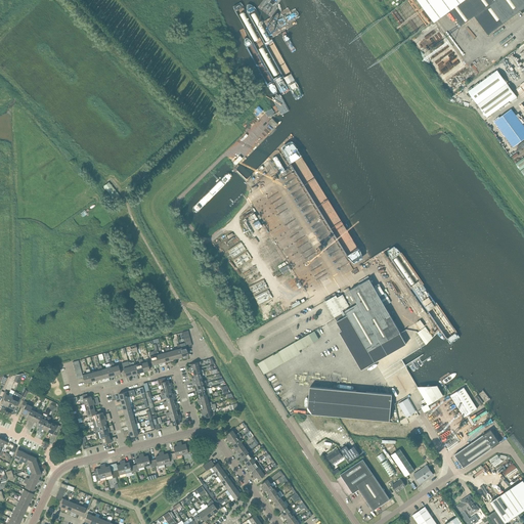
[(523,0),(418,0),(434,22),(450,10),(462,26),(474,16),(488,35),(520,11),(522,13),(523,11),(523,0)]
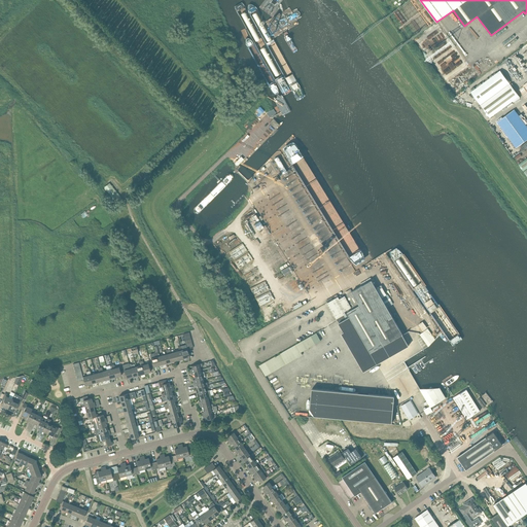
[(470,92),(489,118),(519,97),(500,70),(470,92)]
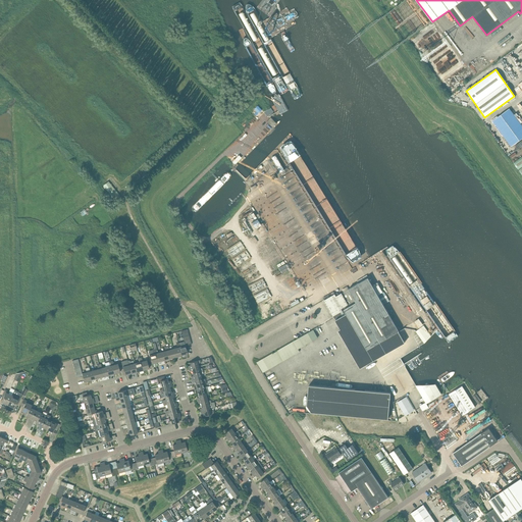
[(521,125),(510,109),(492,121),(511,146),(521,138),(521,125)]
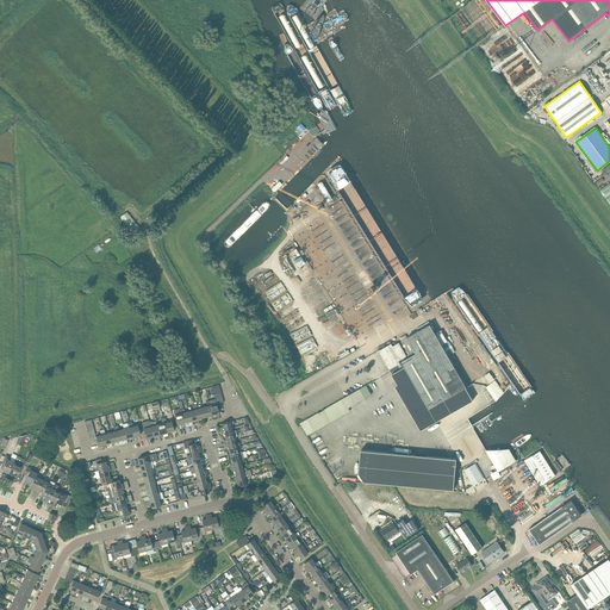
[(330,153),(324,147),(299,173),(305,179),(330,153)]
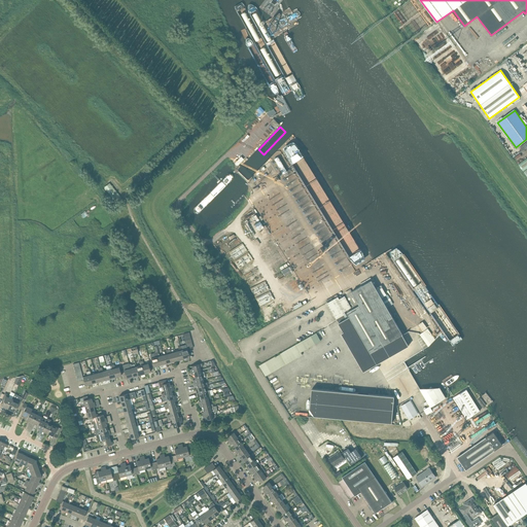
[(109,183),(105,187),(116,202),(120,198),(109,183)]
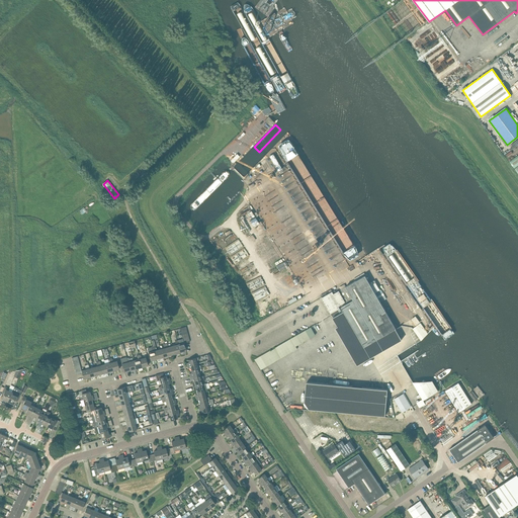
[(340,290),(347,304),(341,308),(344,312),(332,318),(337,326),(335,328),(357,365),(402,340),(365,276),(340,290)]
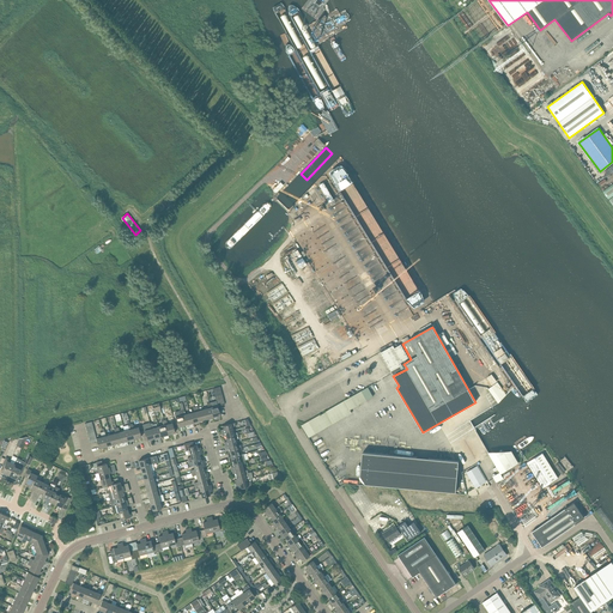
[(393,346),(381,353),(389,369),(408,358),(401,345),(394,349),(393,346)]
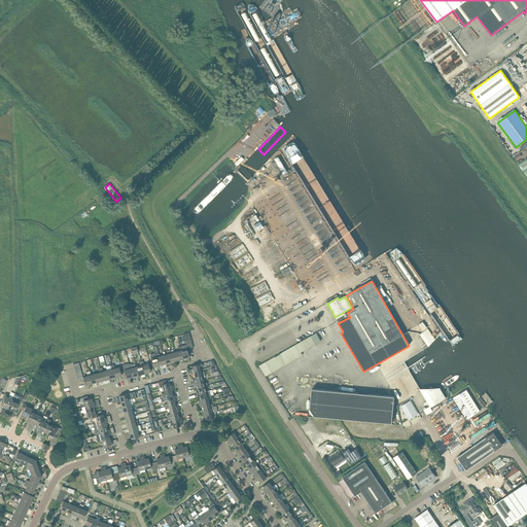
[(182,346),(180,347),(183,359),(189,357),(187,350),(187,349),(183,350),(182,346)]
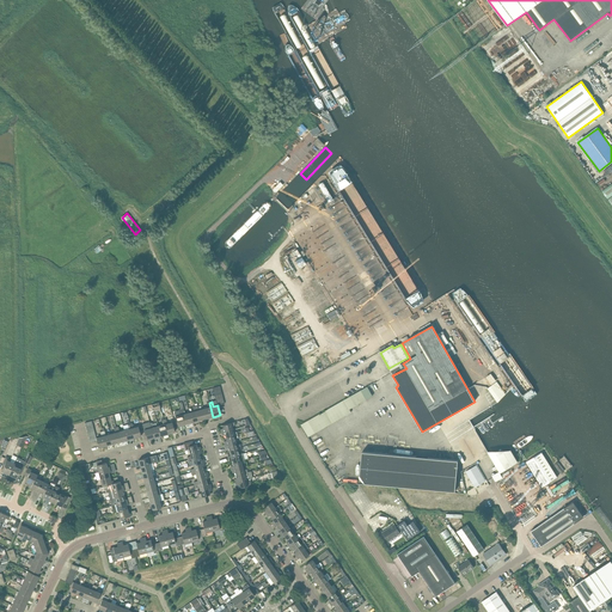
[(208,408),(203,409),(206,418),(213,417),(209,403),(207,403),(208,408)]
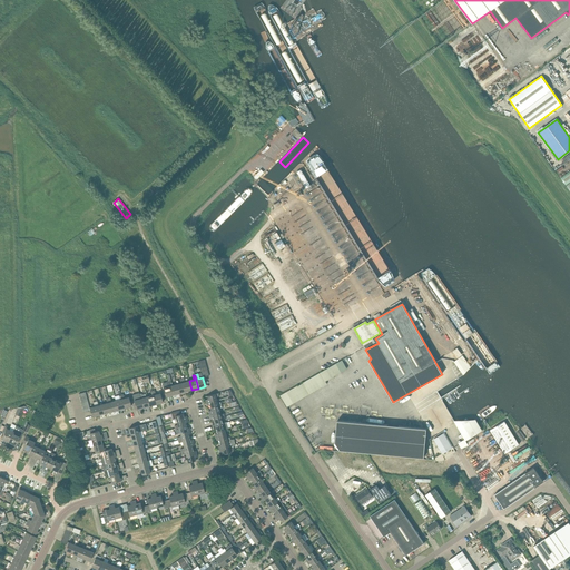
[(182,379),(185,392),(192,390),(189,381),(185,382),(184,376),(182,376),(182,379)]
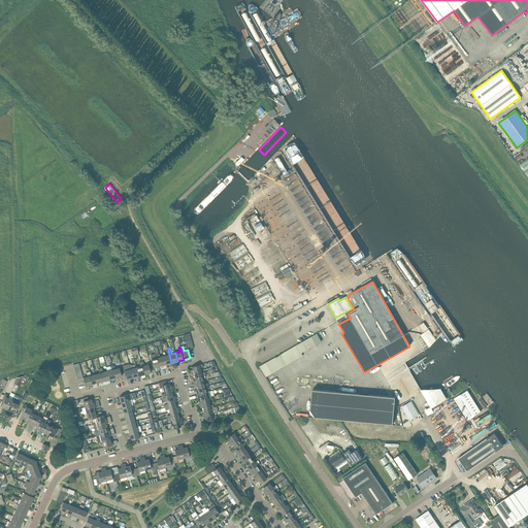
[(167,355),(163,356),(165,364),(171,363),(168,351),(166,351),(167,355)]
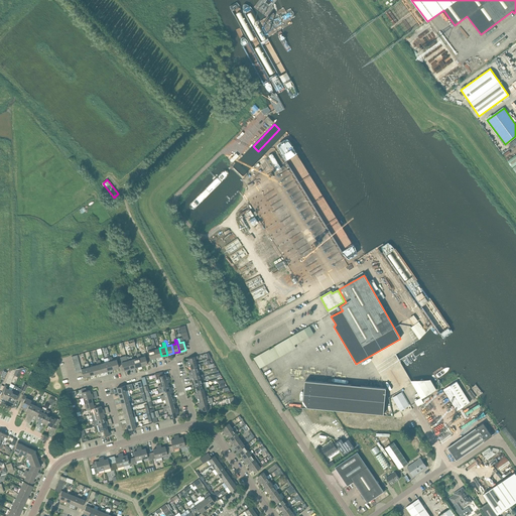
[(154,345),(152,346),(156,358),(161,356),(159,348),(155,349),(154,345)]
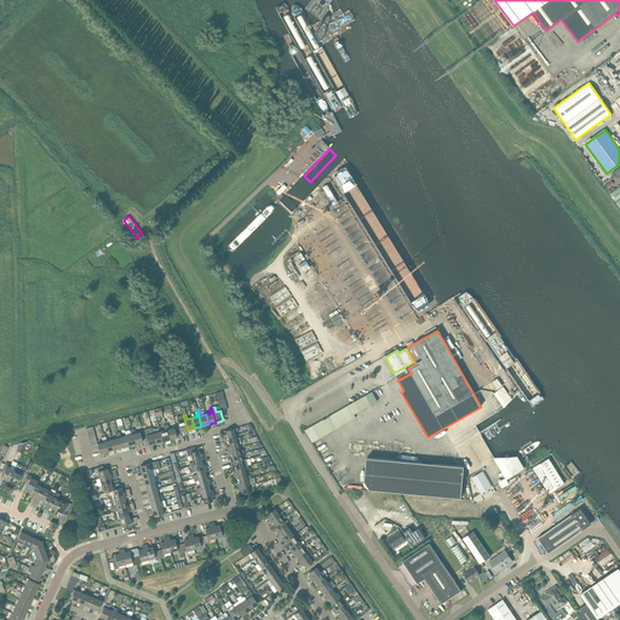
[(188,430),(183,415),(182,415),(183,420),(177,423),(181,432),(188,430)]
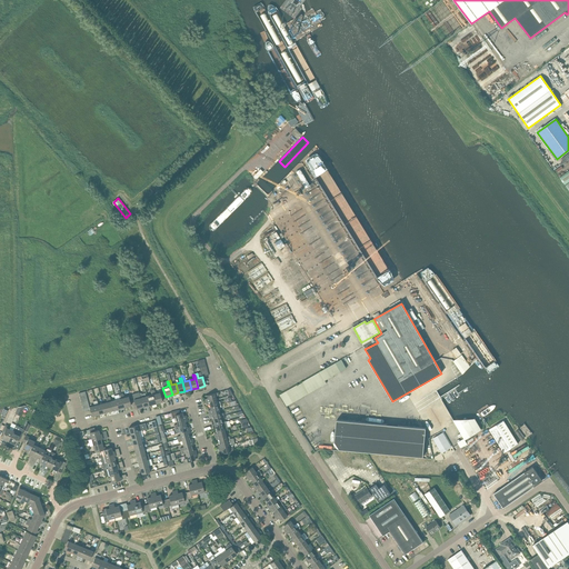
[(155,389),(152,390),(156,403),(162,402),(160,392),(156,393),(155,389)]
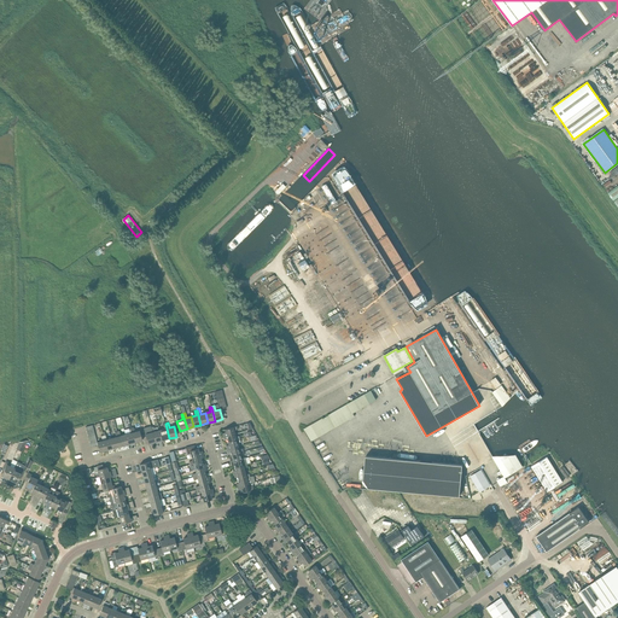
[(151,425),(151,426),(151,427),(155,442),(162,441),(159,431),(155,432),(153,424),(151,425)]
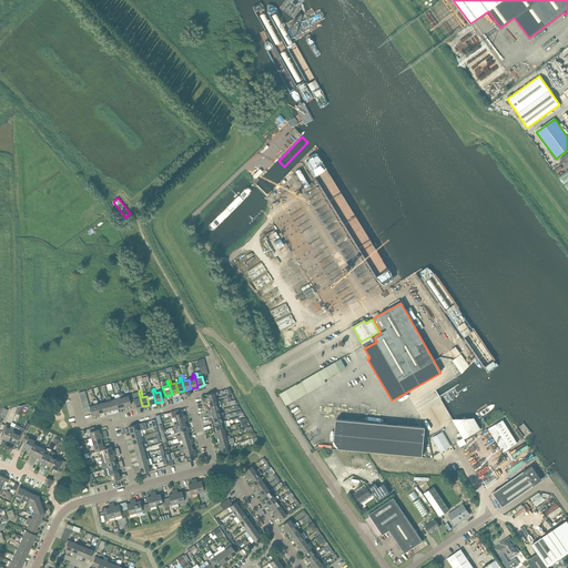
[(151,395),(146,396),(149,405),(155,403),(152,389),(150,389),(151,395)]
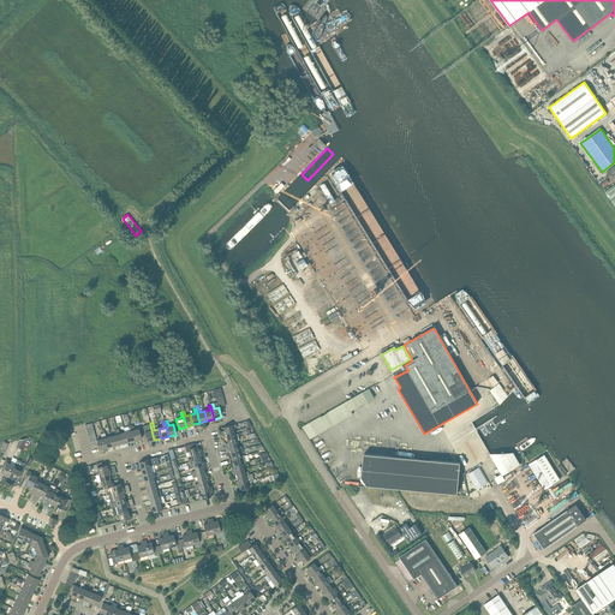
[(130,431),(125,433),(127,442),(135,441),(131,425),(130,427),(130,423),(127,423),(129,427),(130,431)]
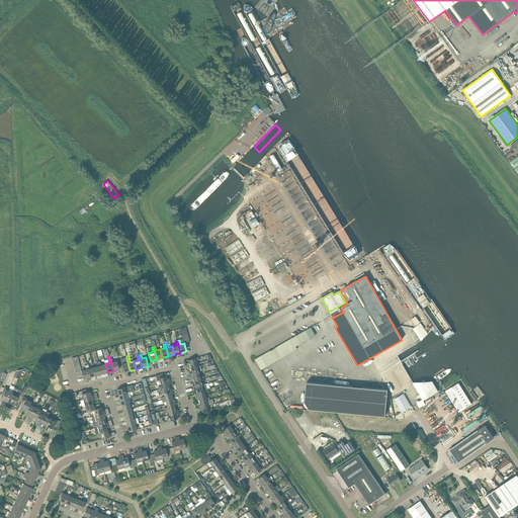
[(126,358),(126,357),(120,359),(121,364),(124,372),(130,370),(126,358)]
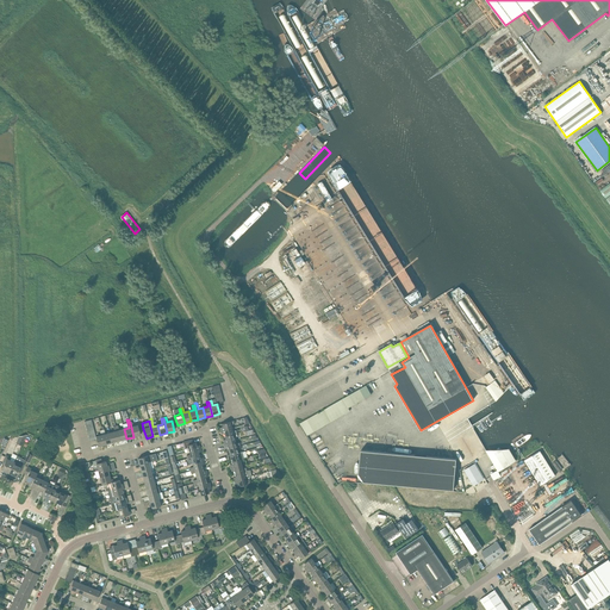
[(219,428),(221,431),(231,428),(231,425),(235,424),(234,421),(222,424),(223,427),(219,428)]
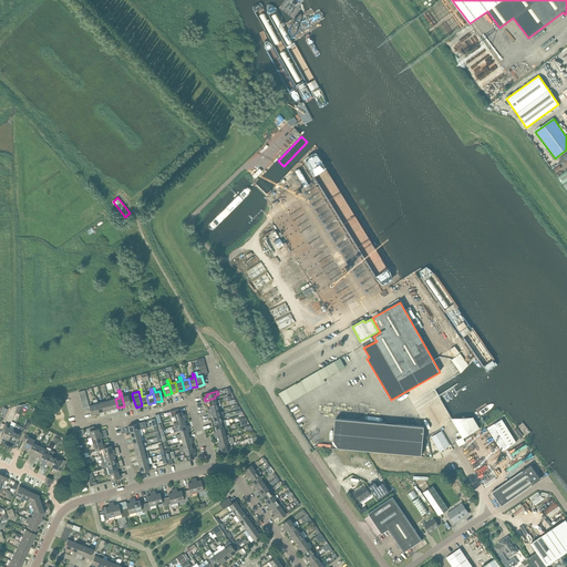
[(122,392),(121,392),(124,406),(131,404),(130,399),(129,395),(124,397),(122,392)]
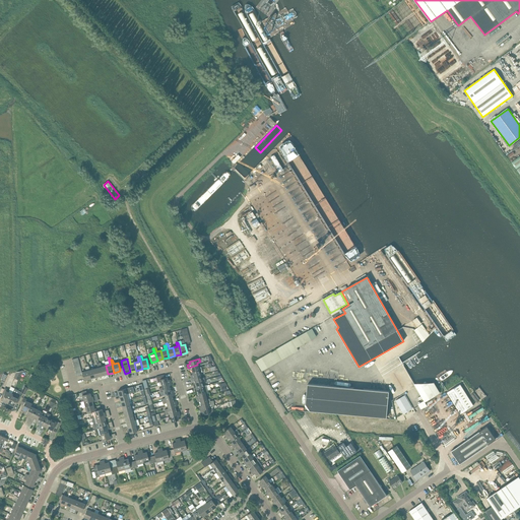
[(101,363),(99,364),(102,376),(108,374),(106,366),(102,367),(101,363)]
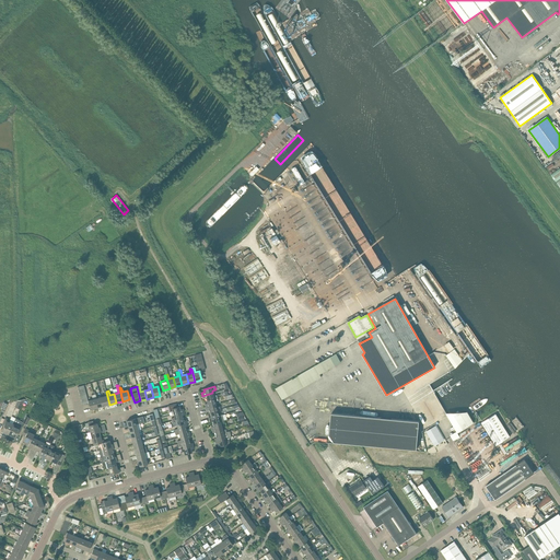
[(105,396),(101,397),(103,406),(109,405),(106,392),(104,392),(105,396)]
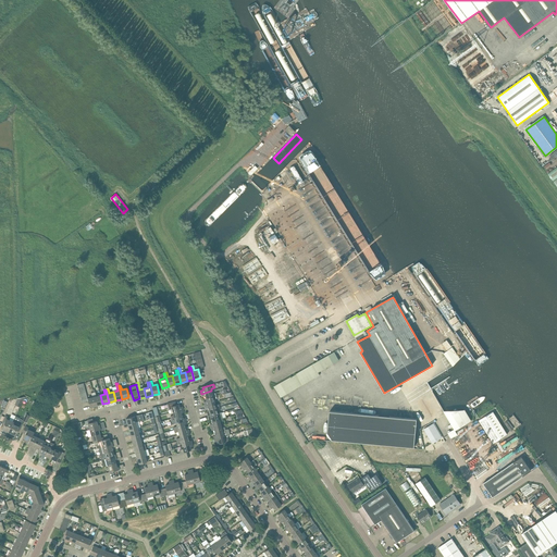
[(93,393),(97,406),(102,404),(100,395),(96,396),(95,391),(93,391),(93,393)]
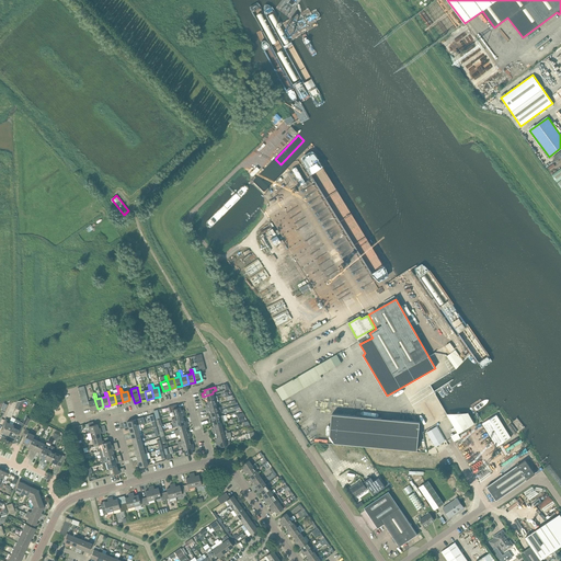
[(88,401),(89,404),(91,411),(98,409),(93,396),(91,396),(93,400),(88,401)]
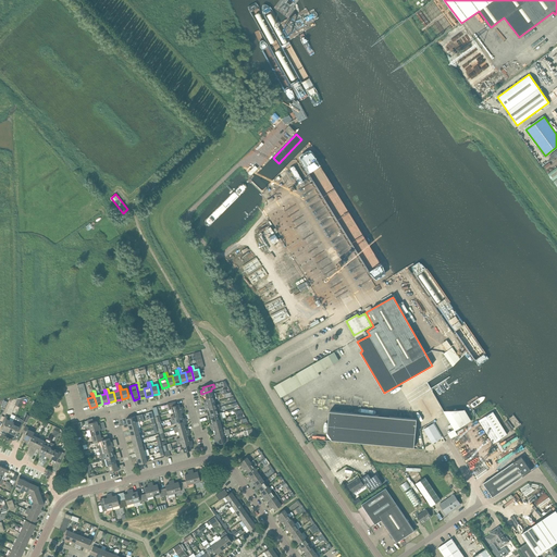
[(203,401),(205,405),(214,403),(213,399),(218,398),(217,396),(206,398),(206,401),(203,401)]
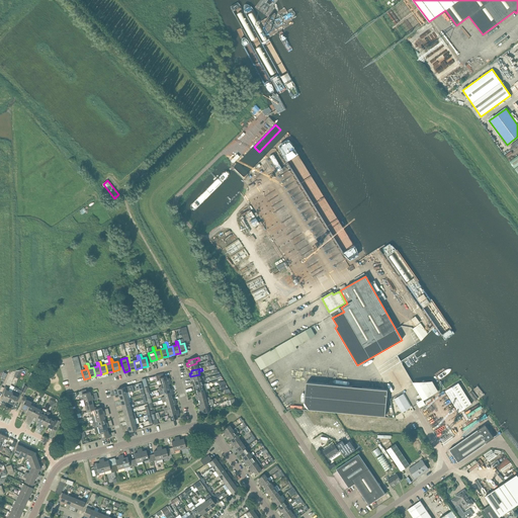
[(13,376),(18,378),(22,369),(16,370),(13,376)]
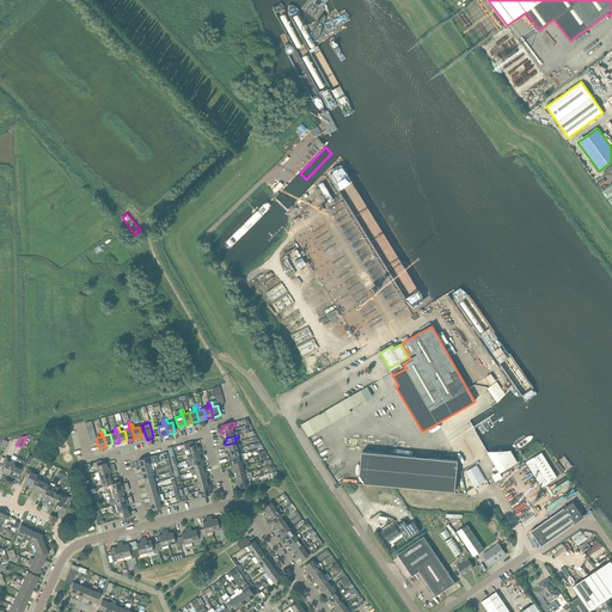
[(189,450),(190,453),(201,450),(200,447),(197,447),(196,445),(194,445),(193,441),(183,444),(185,451),(189,450)]
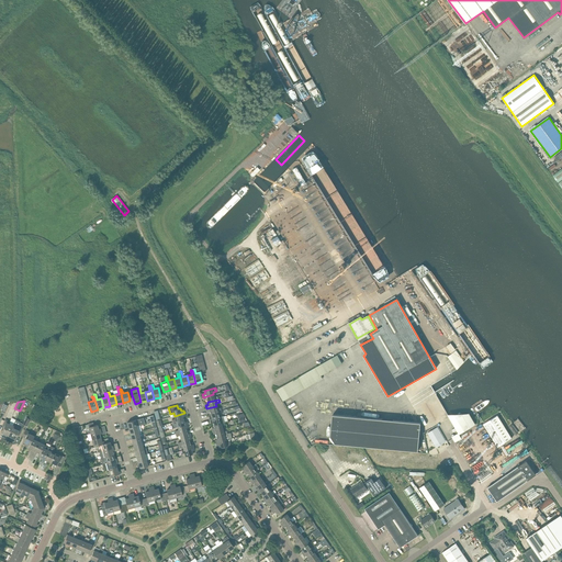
[(209,417),(210,420),(220,417),(218,414),(222,414),(222,411),(211,414),(211,416),(209,417)]
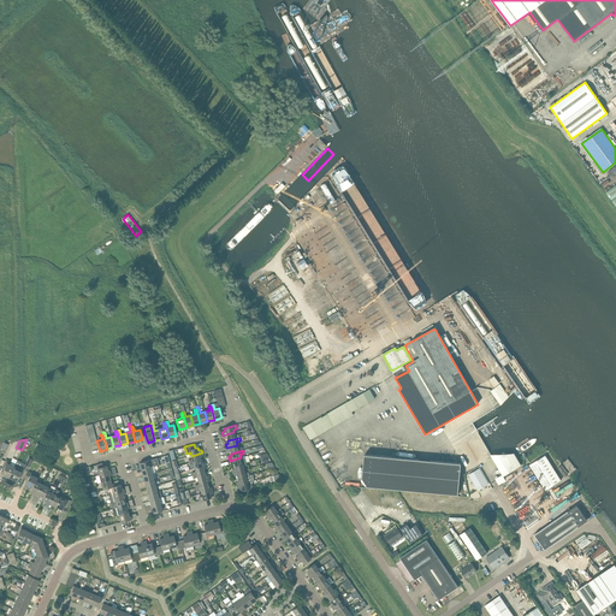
[(188,460),(189,463),(201,460),(201,457),(203,456),(202,452),(191,456),(193,460),(188,460)]
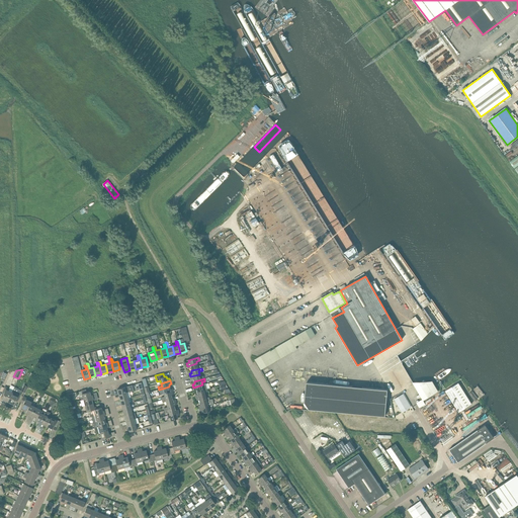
[(310,409),(385,416),(387,390),(307,382),(305,403),(310,409)]
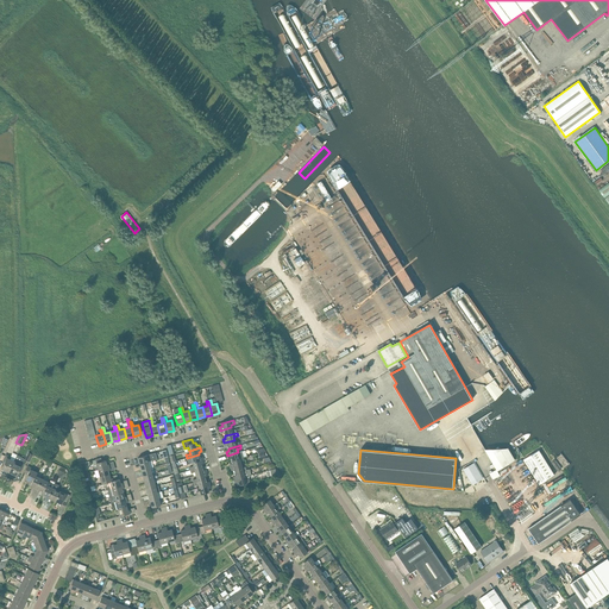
[(523,460),(539,484),(554,475),(539,451),(523,460)]
